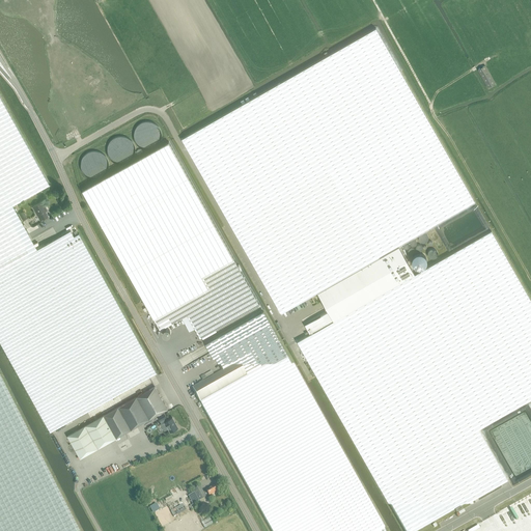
[(297,341),(305,356),(404,530),(416,530),(507,479),(479,429),(530,399),(530,301),(491,230),(415,274),(398,246),(475,202),(375,28),(182,138),(281,313),(317,292),(328,311),(304,325),(309,333),(333,319),(333,320),(297,341)]
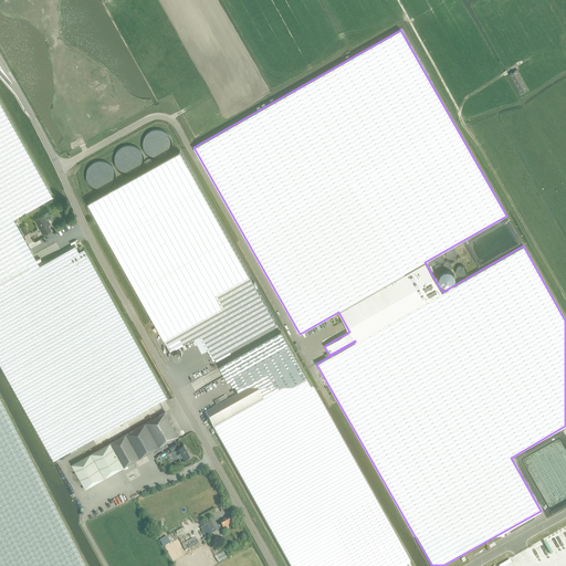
[(510,74),(521,93),(528,88),(517,70),(510,74)]
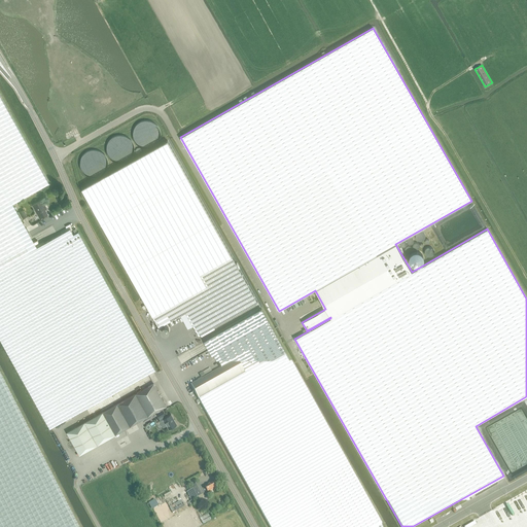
[(0,338),(49,428),(155,370),(144,349),(130,324),(129,321),(78,232),(73,235),(70,229),(37,247),(29,251),(21,237),(29,232),(24,223),(26,222),(24,219),(23,220),(12,203),(49,183),(0,95),(0,338)]
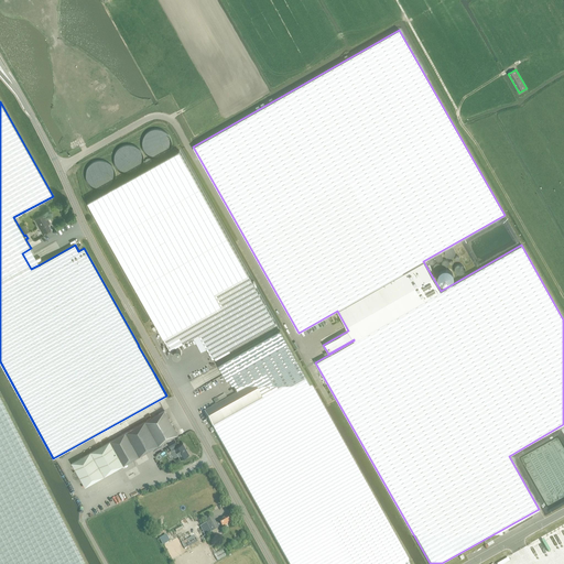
[(180,150),(87,202),(170,349),(198,334),(208,350),(207,350),(209,354),(210,354),(213,358),(275,323),(180,150)]
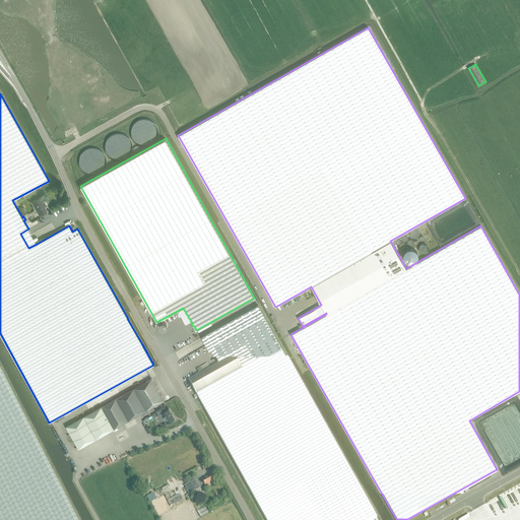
[(42,197),(33,202),(40,215),(48,211),(45,206),(44,204),(46,203),(42,197)]
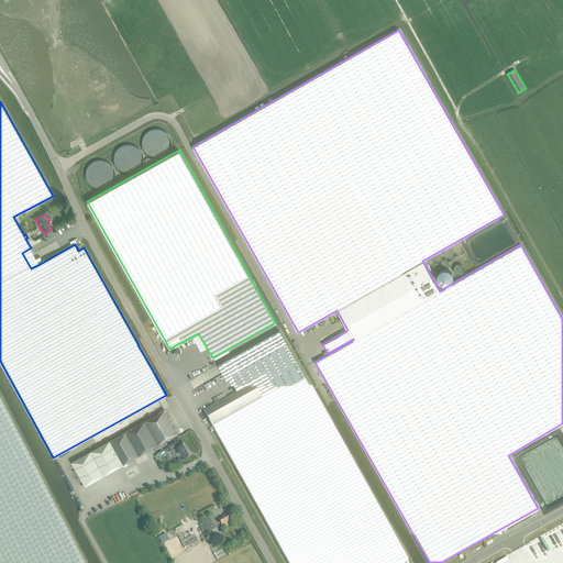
[(453,249),(452,247),(451,247),(450,246),(449,246),(448,246),(448,247),(446,247),(445,249),(444,250),(444,251),(444,252),(444,253),(444,254),(444,255),(445,255),(445,256),(446,256),(448,257),(449,257),(450,257),(451,257),(452,256),(453,255),(454,255),(454,254),(454,253),(454,252),(454,251),(454,250),(453,249)]
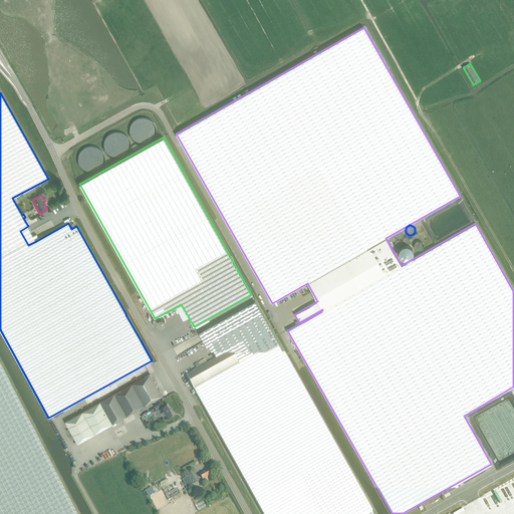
[(423,243),(423,242),(422,242),(421,241),(420,241),(419,241),(418,241),(417,241),(416,242),(415,243),(415,244),(415,245),(415,246),(415,247),(415,248),(416,249),(417,250),(418,250),(419,250),(420,250),(421,250),(422,250),(422,249),(423,249),(423,248),(424,247),(424,246),(424,245),(424,244),(424,243),(423,243)]
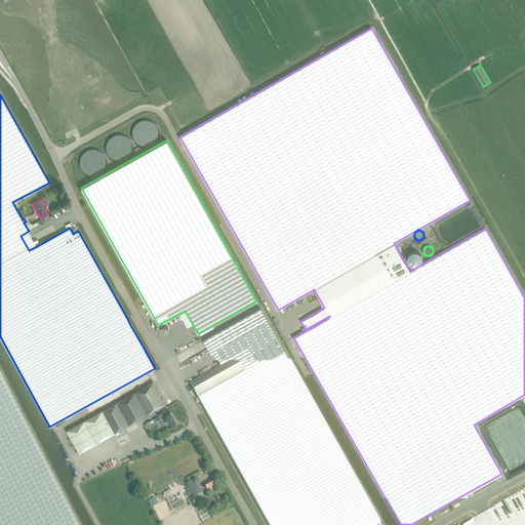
[(420,253),(419,252),(419,251),(417,250),(416,250),(415,250),(414,250),(413,250),(411,250),(410,251),(409,252),(408,252),(408,253),(407,255),(407,256),(407,257),(407,258),(407,260),(408,261),(408,263),(409,264),(410,264),(412,265),(413,265),(414,265),(415,265),(416,265),(418,265),(419,264),(420,263),(420,261),(421,260),(421,259),(422,258),(422,256),(421,255),(421,254),(420,253)]
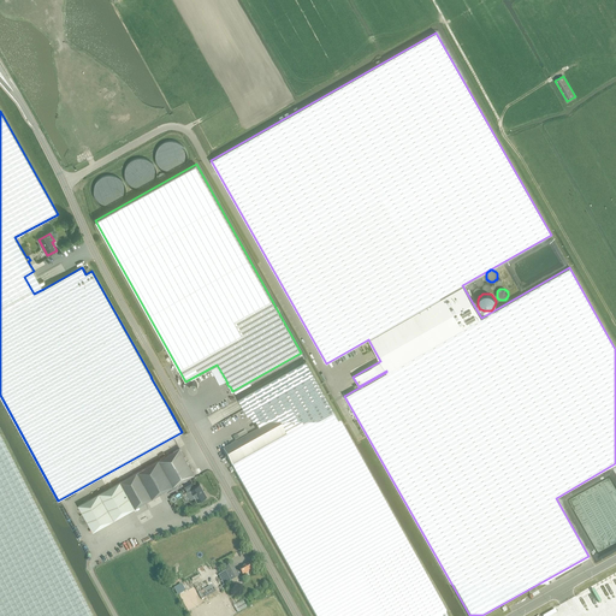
[(259,431),(224,451),(230,462),(242,484),(283,556),(315,615),(440,615),(446,614),(385,504),(314,375),(306,361),(238,398),(248,415),(250,414),(259,431)]
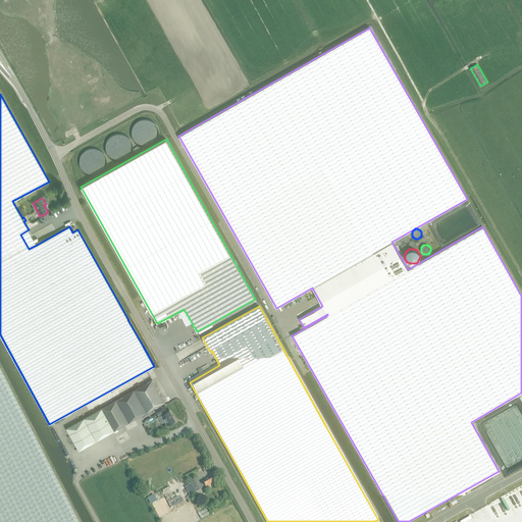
[(0,521),(76,521),(0,371),(0,521)]
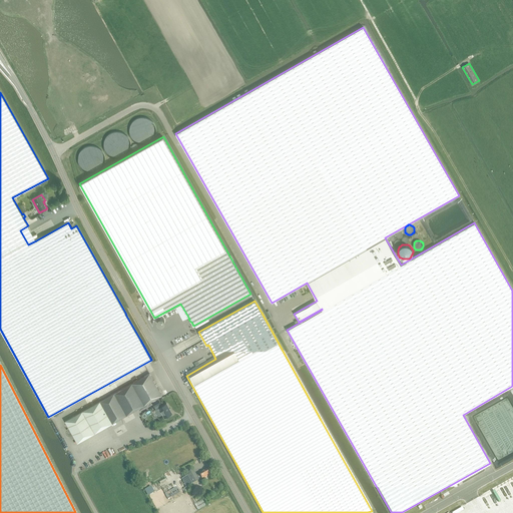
[(149,373),(100,400),(64,421),(77,443),(112,422),(151,400),(157,397),(161,395),(149,373)]
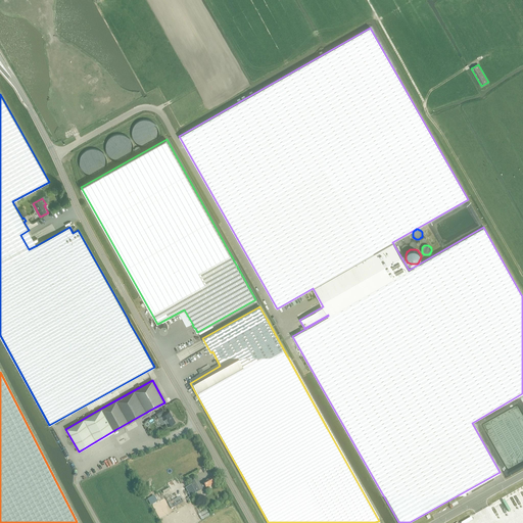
[(155,411),(157,414),(158,417),(157,418),(159,422),(160,421),(162,424),(165,422),(168,426),(176,421),(172,415),(173,415),(170,411),(164,414),(162,412),(164,411),(161,407),(160,405),(154,408),(155,410),(155,411)]
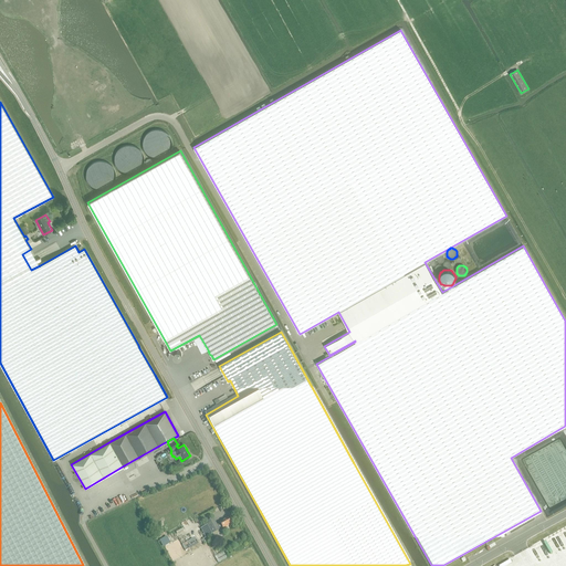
[(208,525),(203,527),(202,528),(201,530),(206,538),(212,534),(218,532),(219,534),(220,535),(222,535),(223,534),(224,533),(224,531),(223,530),(232,525),(229,519),(220,524),(217,525),(213,520),(207,523),(208,525)]
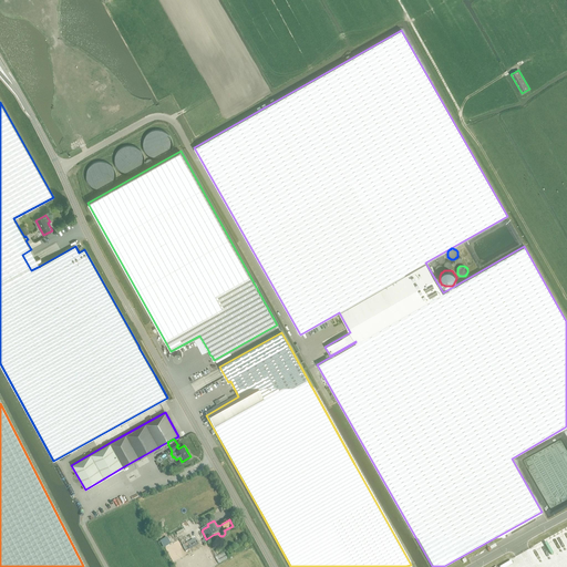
[(186,553),(198,546),(196,542),(188,546),(187,544),(183,547),(186,553)]
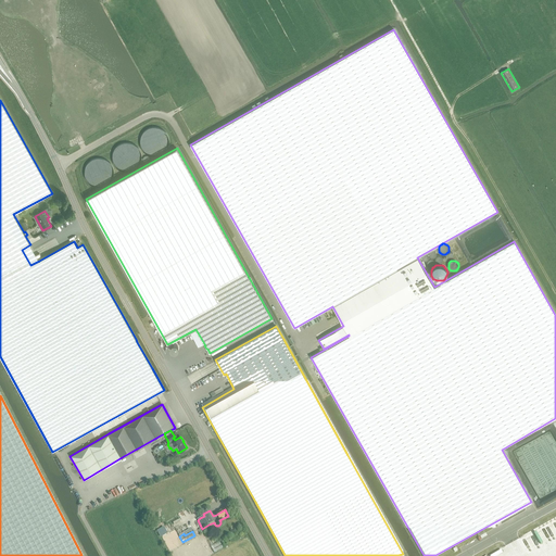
[(223,548),(219,542),(211,547),(214,554),(223,548)]
